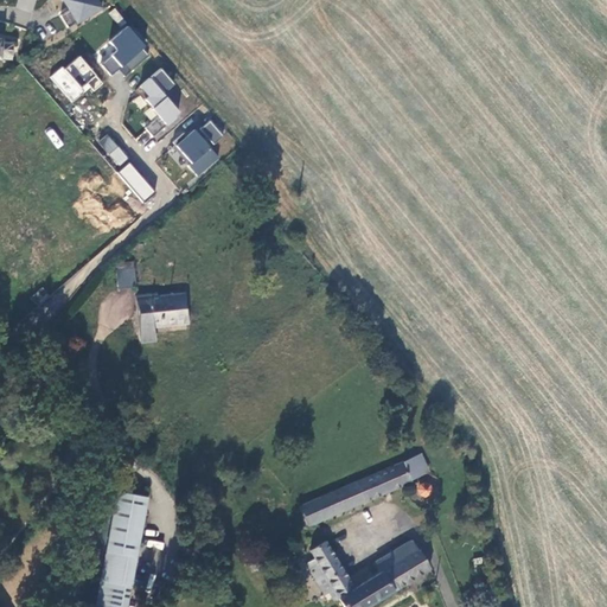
[(62,0),(78,25),(104,8),(98,0),(62,0)]
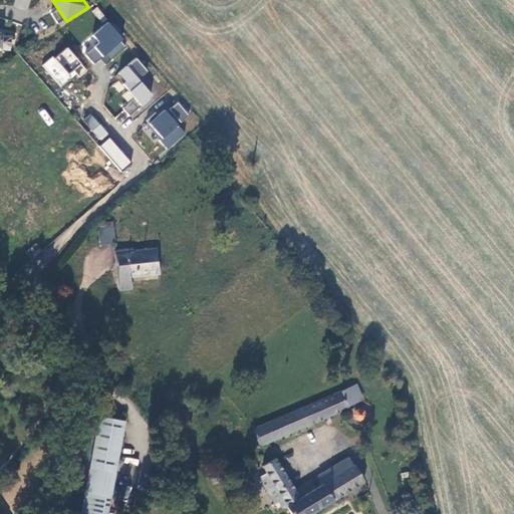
[(107,22),(91,35),(95,40),(83,51),(94,64),(100,59),(105,64),(129,45),(107,22)]
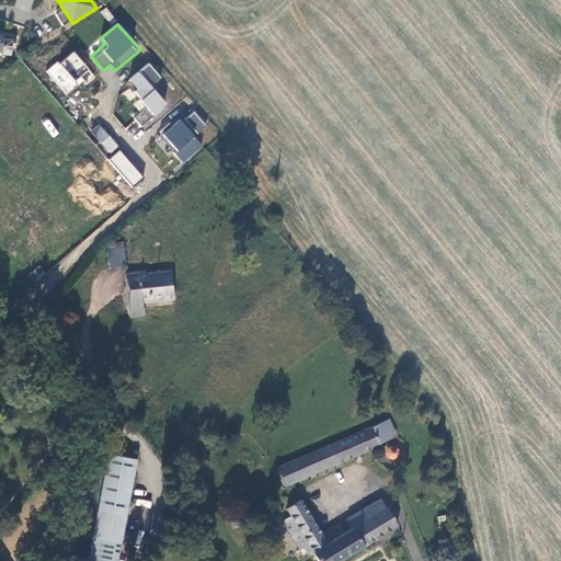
[(1,36),(0,35),(0,50),(11,52),(12,42),(1,39),(1,36)]
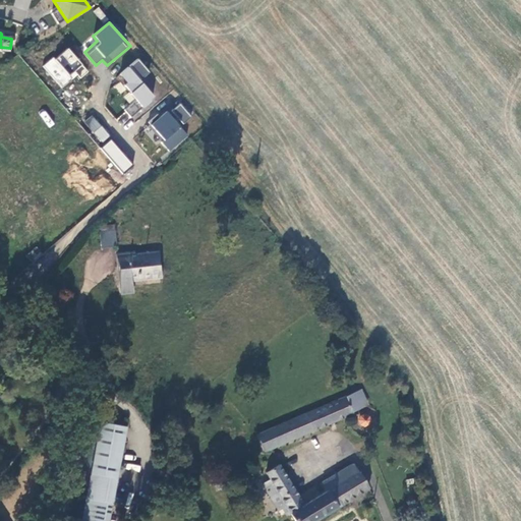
[(67,46),(43,67),(63,91),(88,69),(67,46)]
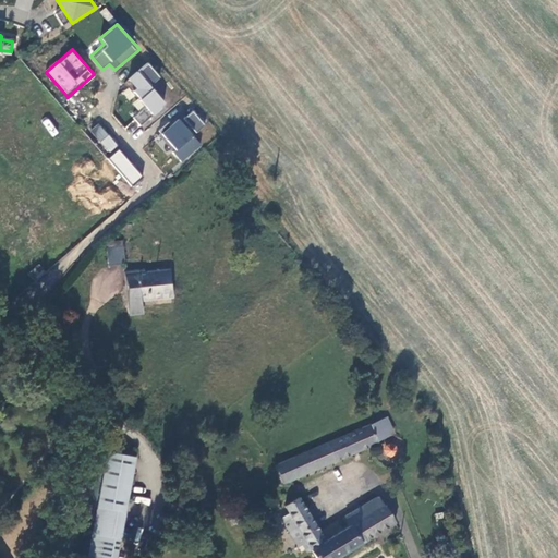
[(146,62),(124,84),(155,116),(168,104),(152,87),(161,76),(146,62)]
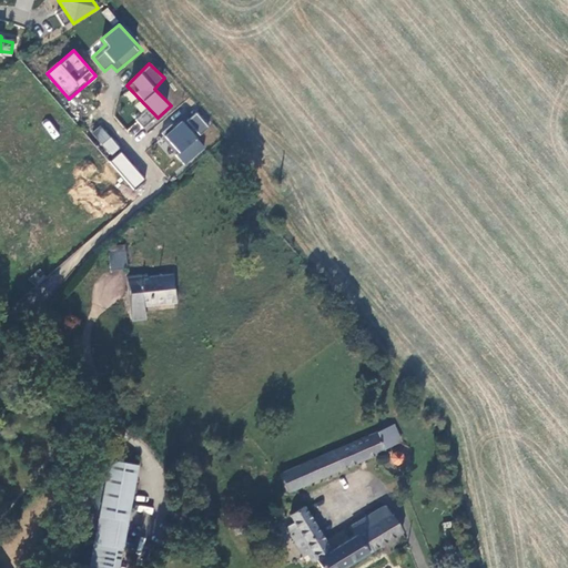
[(155,90),(164,97),(173,87),(163,79),(155,90)]
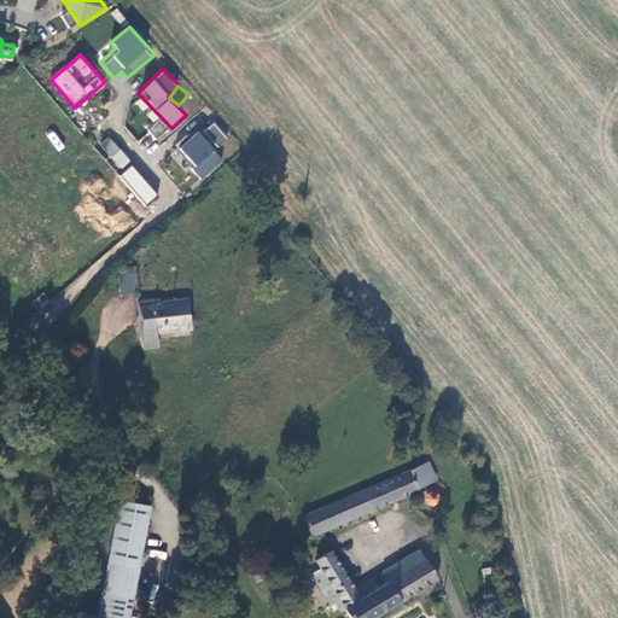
[(169,130),(163,120),(147,128),(153,139),(169,130)]
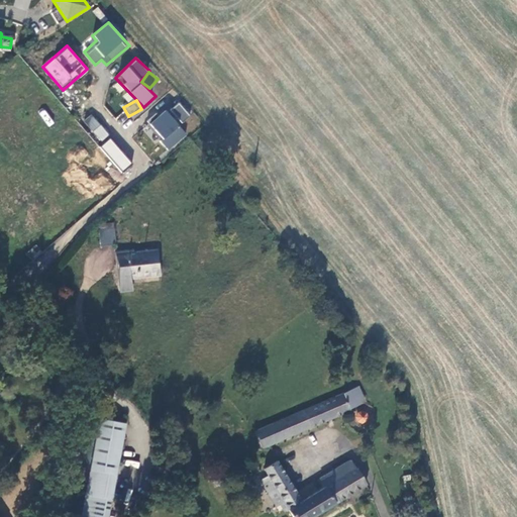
[(169,149),(187,135),(179,125),(191,116),(178,100),(148,123),(169,149)]
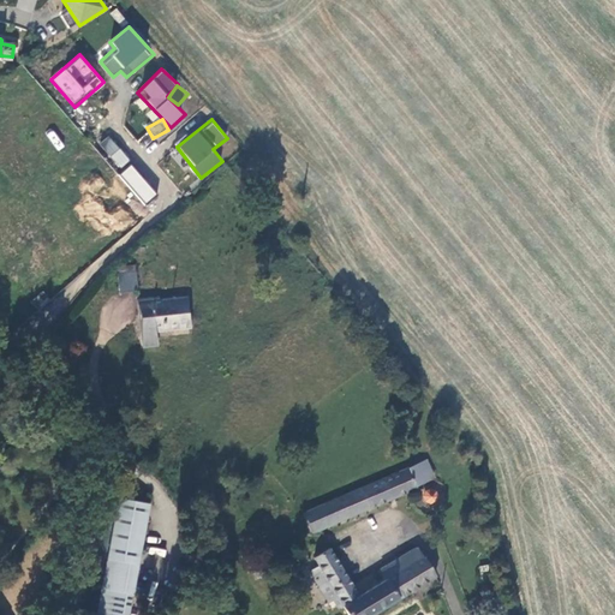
[(53,130),(46,135),(58,151),(65,147),(53,130)]
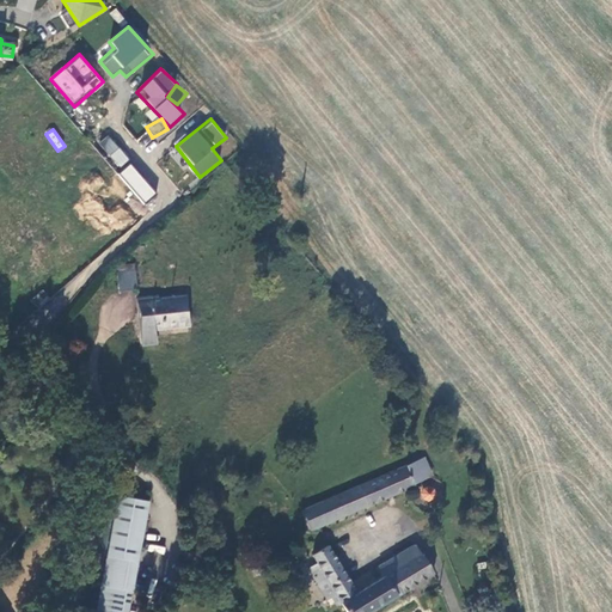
[(117,169),(128,160),(110,134),(99,142),(117,169)]
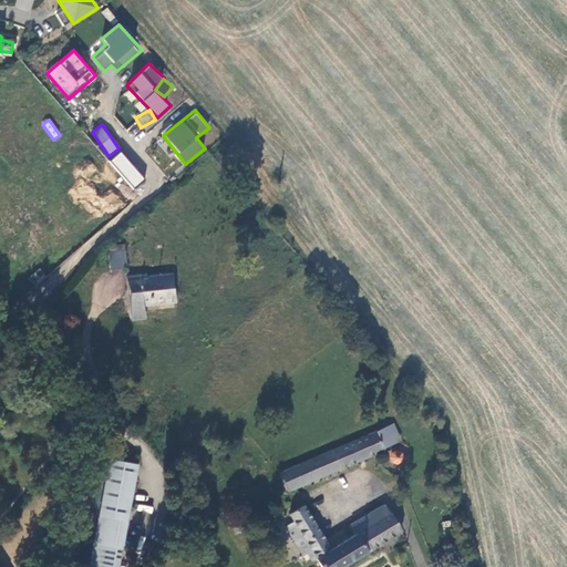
[(121,152),(110,161),(132,187),(143,178),(121,152)]
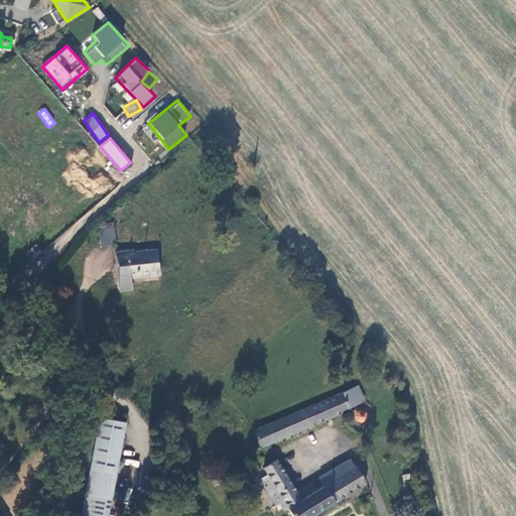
[(99,244),(115,243),(113,226),(97,228),(99,244)]
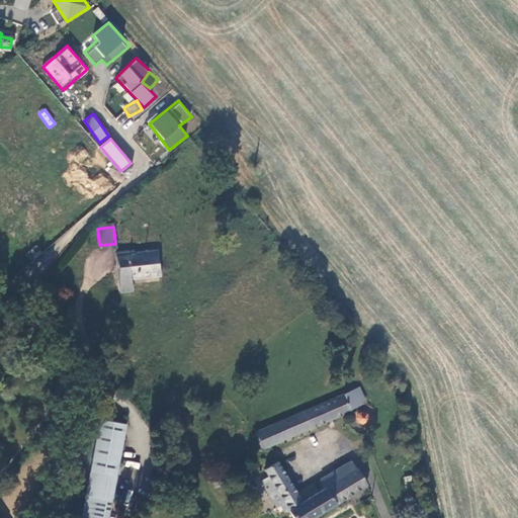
[(26,255),(31,262),(42,253),(36,246),(26,255)]
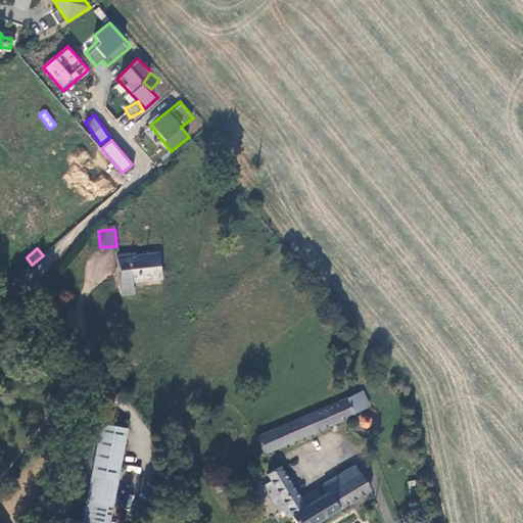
[(159,253),(117,257),(121,294),(132,293),(131,279),(161,277),(159,253)]
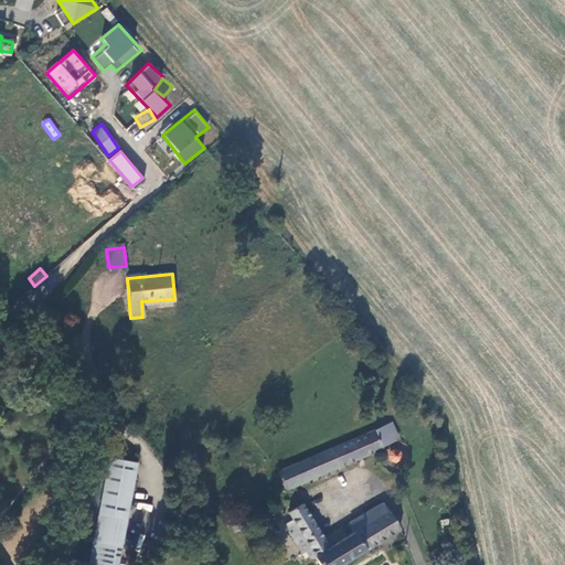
[(390,424),(374,432),(382,446),(396,439),(390,424)]
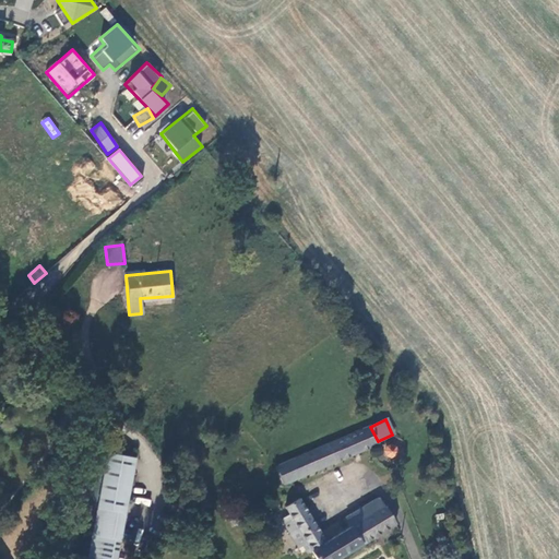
[(370,427),(277,468),(284,485),(378,443),(378,441),(370,427)]
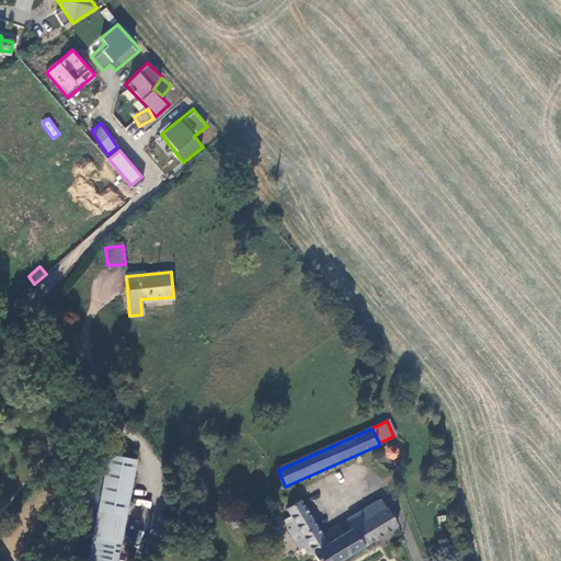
[(379,466),(389,471),(388,467),(397,468),(405,455),(400,438),(393,436),(379,443),(379,445),(376,454),(379,466)]
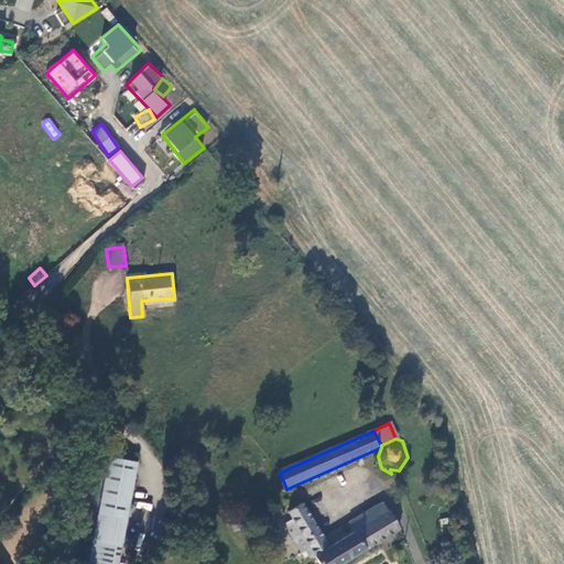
[(117,563),(137,462),(112,457),(91,563),(117,563)]
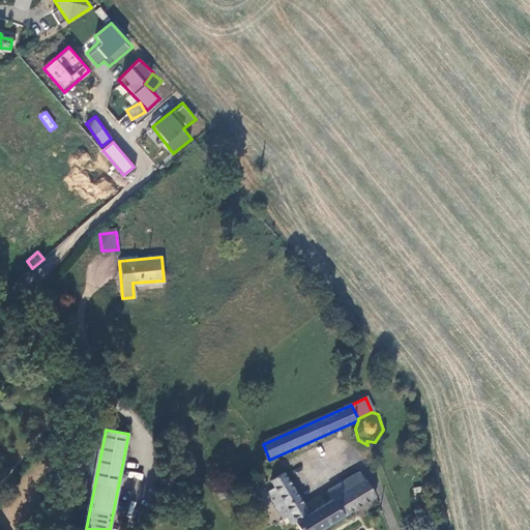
[(327,492),(332,500),(364,480),(359,472),(327,492)]
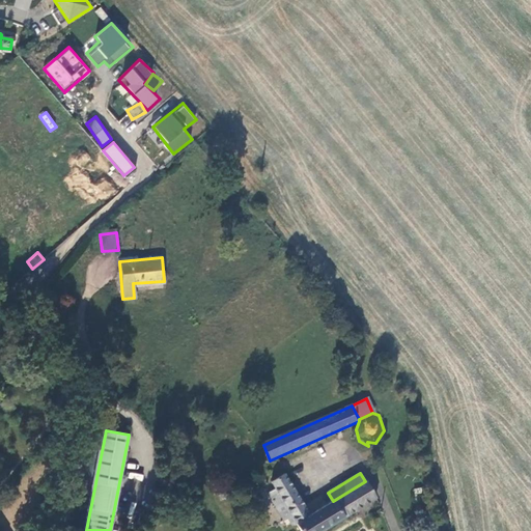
[(285,504),(294,520),(300,530),(320,530),(374,498),(365,481),(333,501),(309,515),(283,475),(271,482),(275,490),(267,494),(276,509),(285,504)]
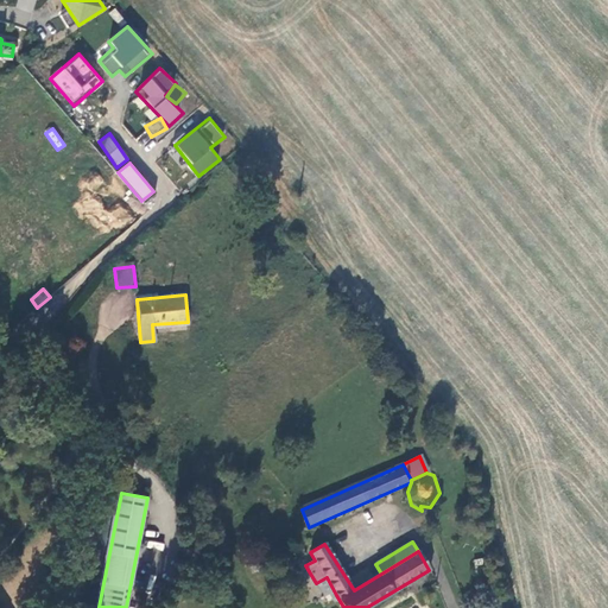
[(327,591),(330,597),(336,595),(327,577),(316,583),(322,594),(327,591)]
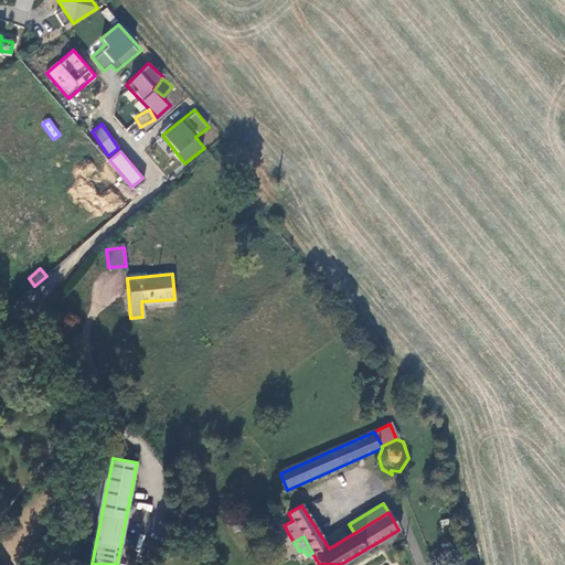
All buildings are outlined.
